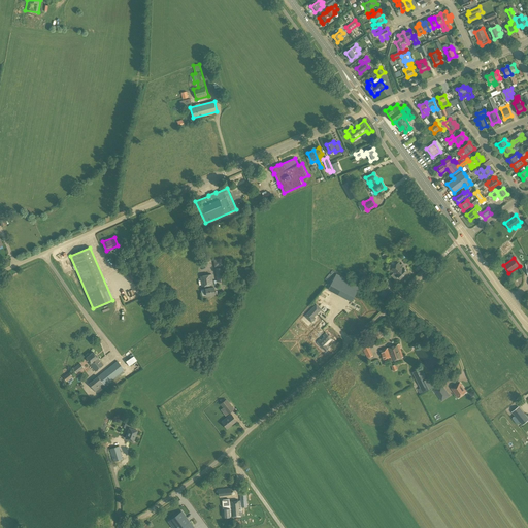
[(401,265),(398,263),(391,270),(394,273),(391,275),(395,279),(397,277),(400,279),(408,272),(404,268),(402,266),(403,265),(402,264),(401,265)]
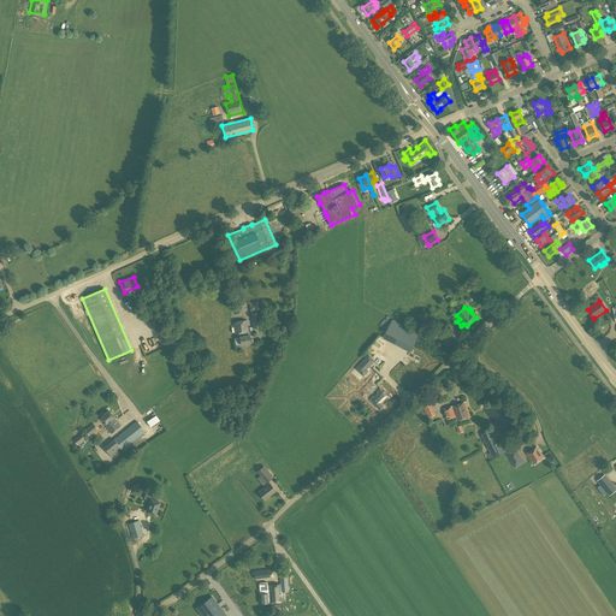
[(253,329),(261,327),(259,312),(250,313),(253,329)]
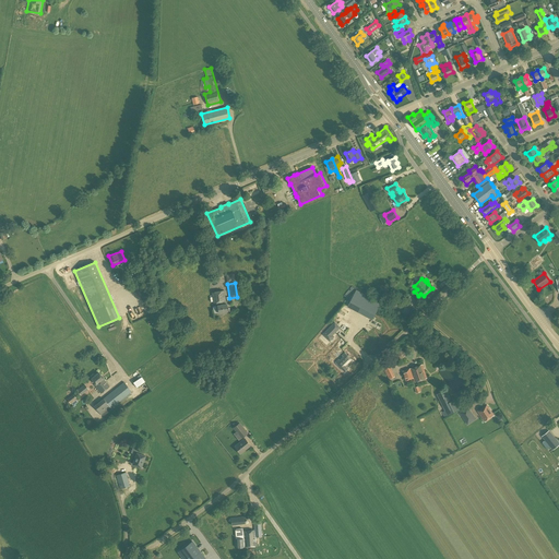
[(356,289),(347,307),(372,320),(381,302),(356,289)]
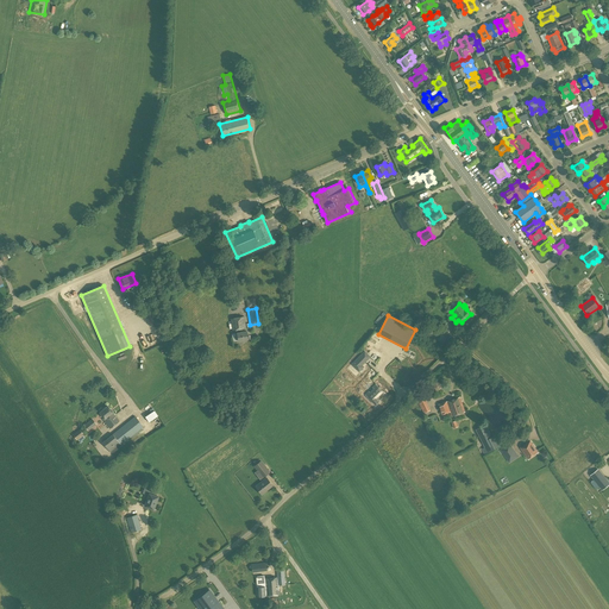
[(244,332),(244,328),(246,328),(244,316),(230,319),(232,331),(239,330),(240,333),(237,333),(238,341),(248,339),(246,332),(244,332)]
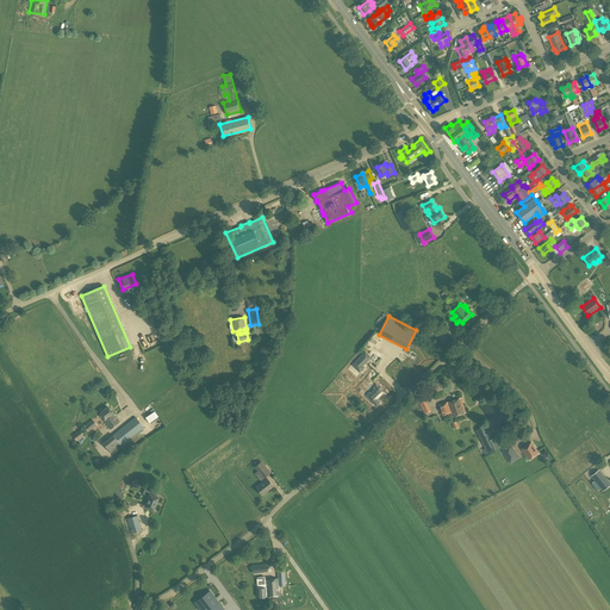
[(449,334),(454,328),(449,323),(443,328),(449,334)]
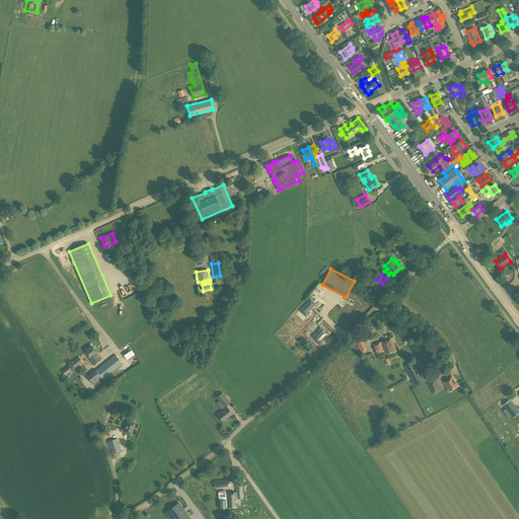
[(378,292),(380,287),(374,284),(376,281),(368,277),(364,285),(378,292)]
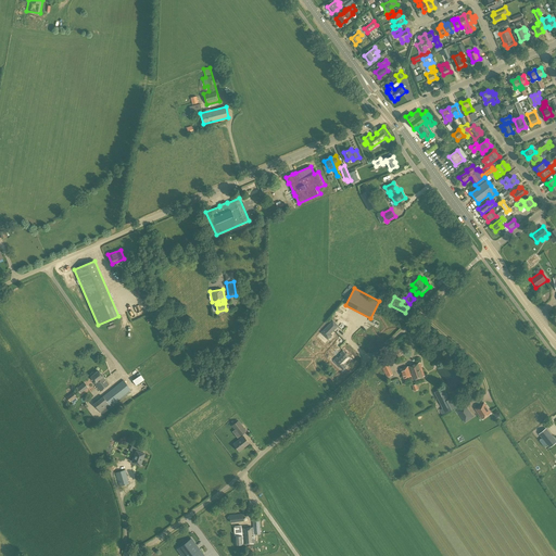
[(333,320),(320,332),(328,340),(332,335),(331,333),(339,326),(333,320)]
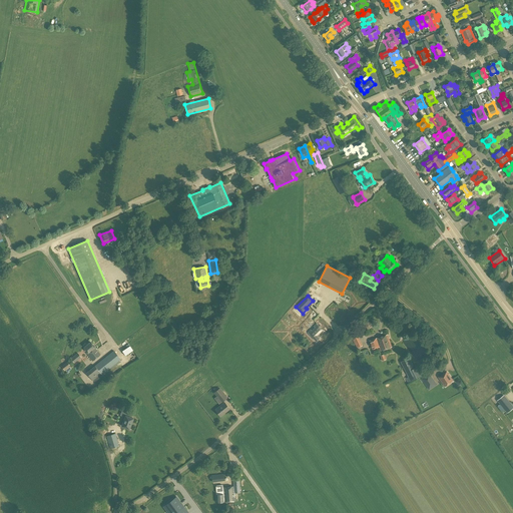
[(317,341),(320,338),(319,337),(324,331),(317,324),(309,332),(317,341)]
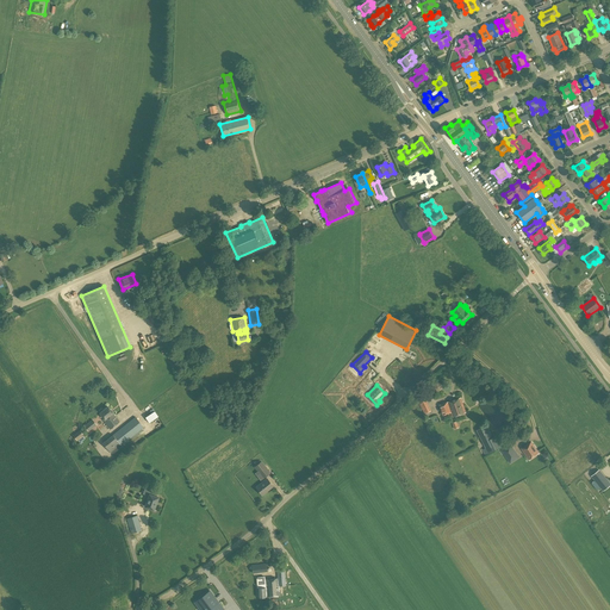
[(466,412),(460,398),(440,405),(443,416),(452,412),(453,417),(466,412)]
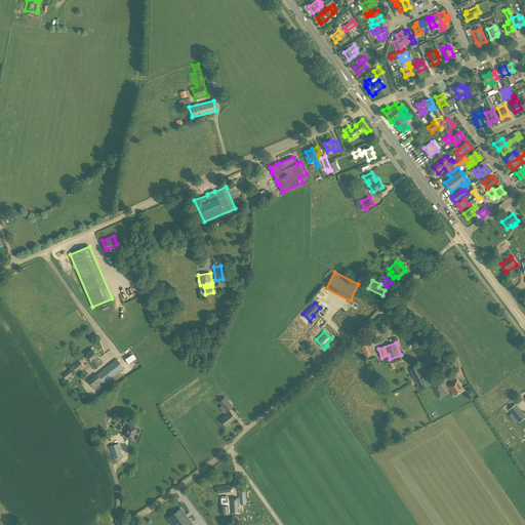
[(366,356),(370,354),(366,345),(361,347),(366,356)]
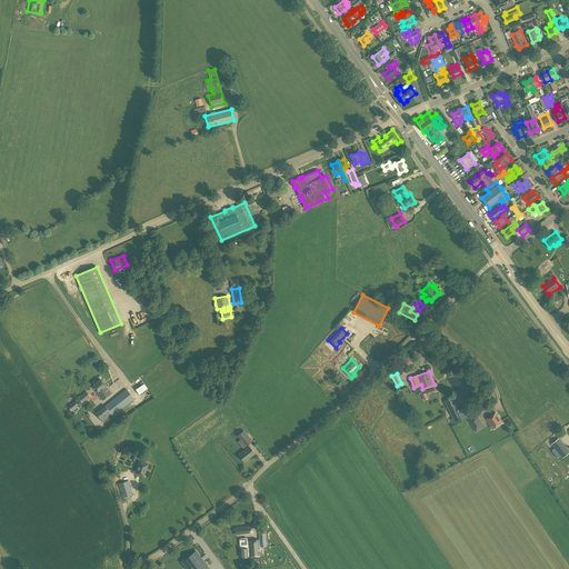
[(105,385),(100,379),(97,382),(96,381),(95,381),(92,382),(92,383),(93,385),(98,390),(97,391),(102,400),(111,393),(106,385),(105,385)]
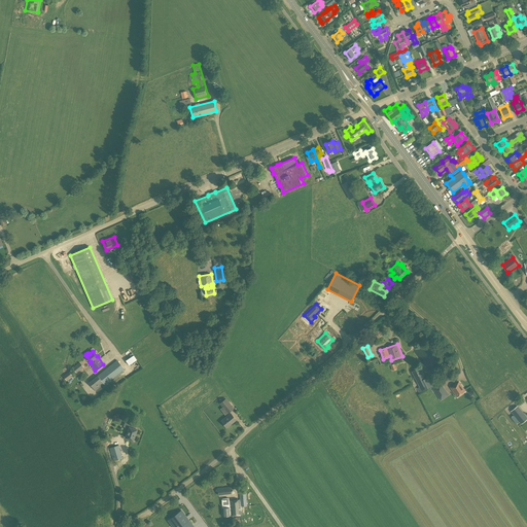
[(126,360),(129,365),(137,360),(134,355),(126,360)]
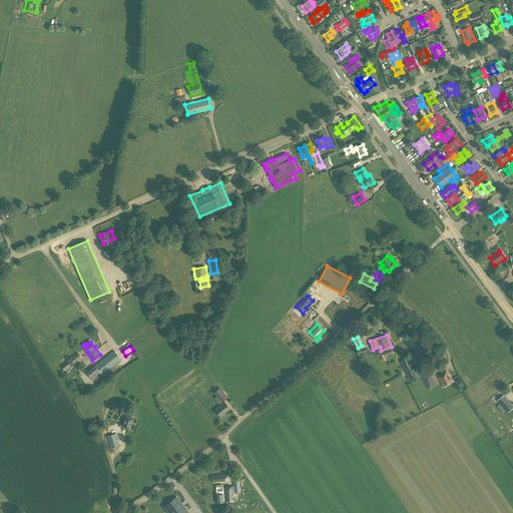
[(107,356),(86,372),(92,380),(101,374),(101,375),(120,360),(113,351),(107,356)]
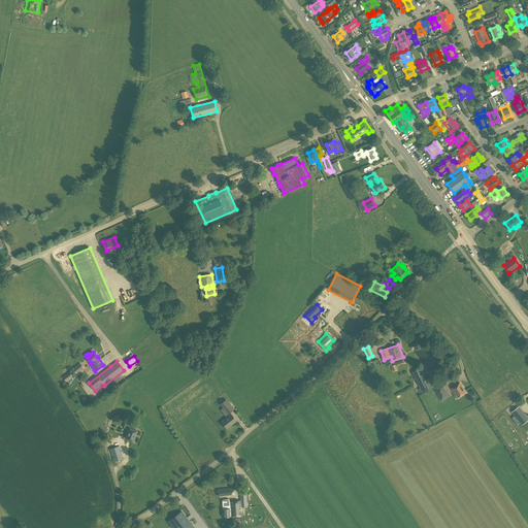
[(76,373),(84,368),(79,363),(72,369),(76,373)]
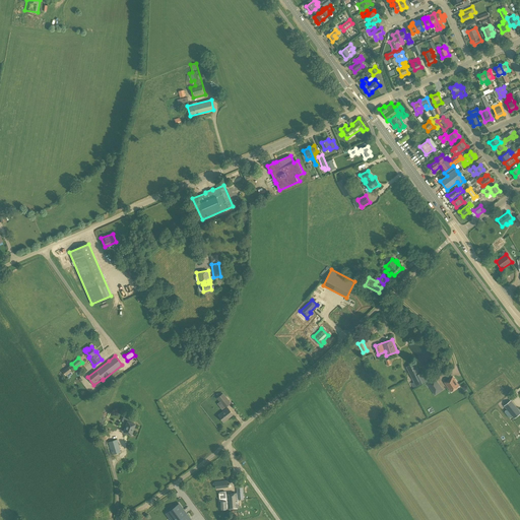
[(430,380),(428,375),(425,371),(420,373),(414,363),(406,367),(414,382),(411,383),(413,387),(430,380)]
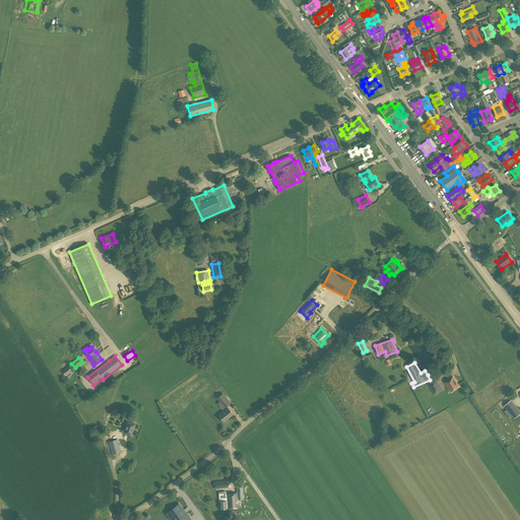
[(66,376),(71,371),(68,367),(62,371),(66,376)]
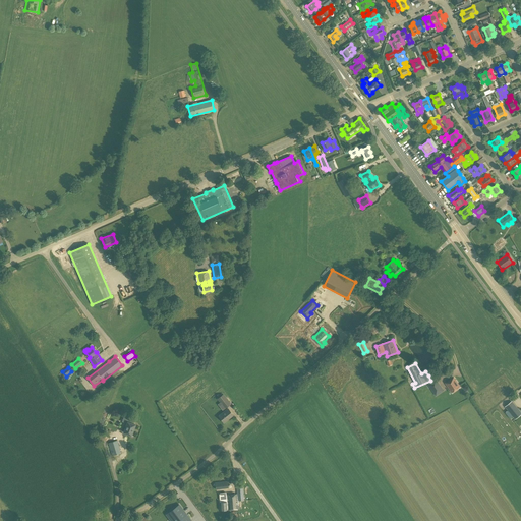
[(452,392),(460,387),(454,378),(446,383),(452,392)]
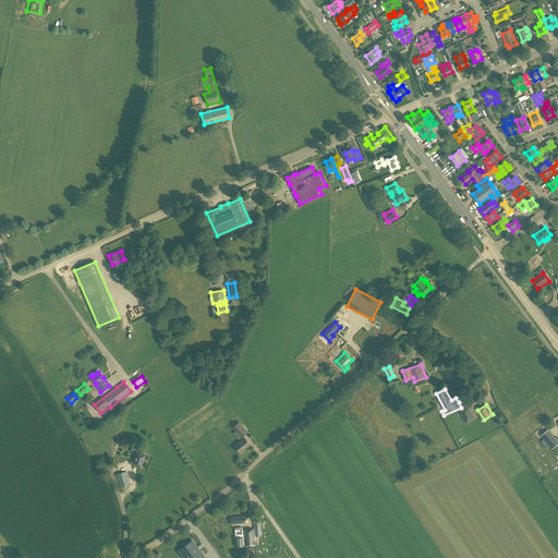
[(466,405),(458,412),(464,421),(473,414),(466,405)]
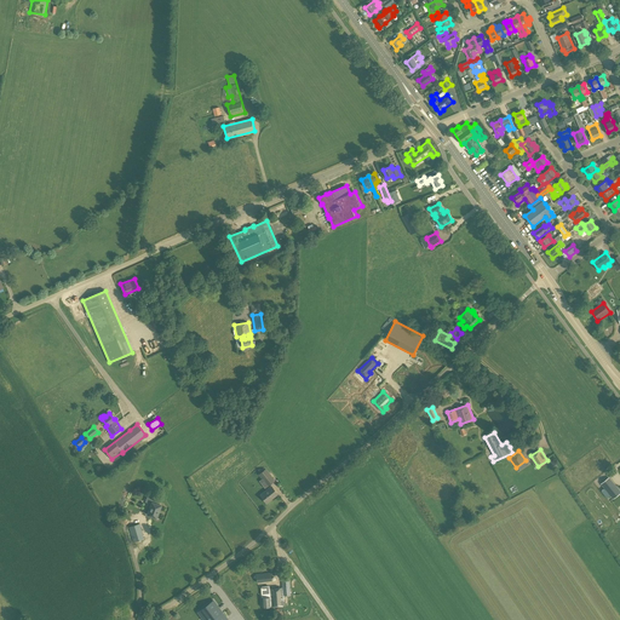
[(268,487),(275,481),(267,469),(258,475),(268,487)]
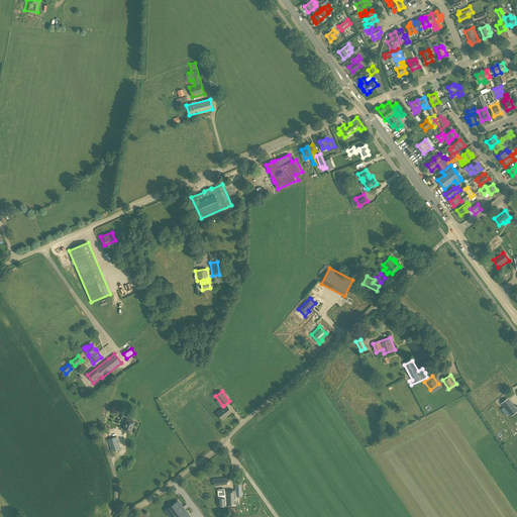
[(504,407),(510,401),(508,398),(501,404),(504,407)]
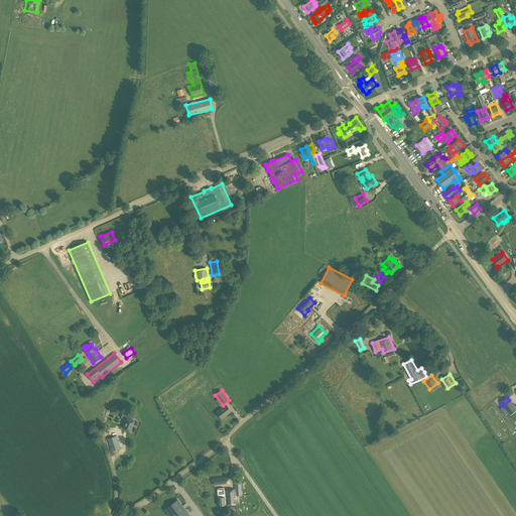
[(222,418),(231,411),(226,405),(217,412),(222,418)]
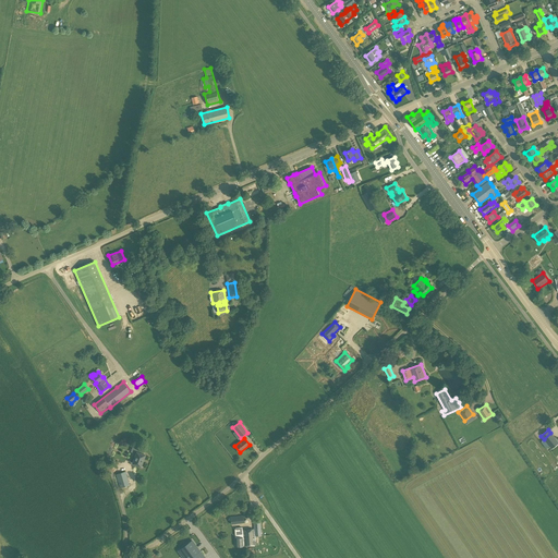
[(141,466),(145,455),(140,453),(141,452),(137,451),(137,450),(132,448),(131,451),(136,453),(132,463),(141,466)]
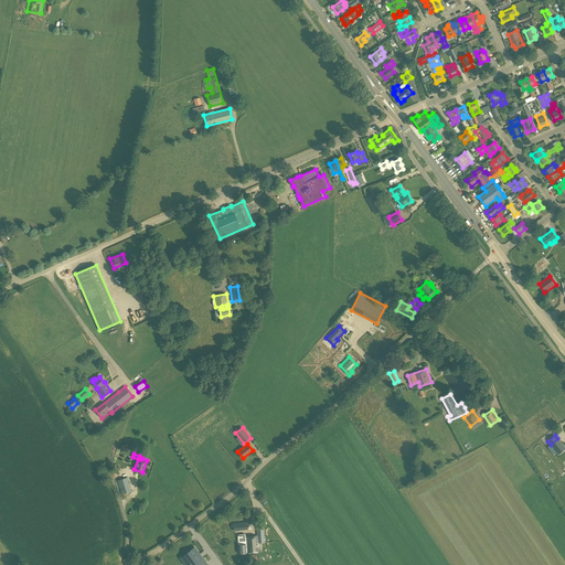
[(121,493),(131,491),(127,477),(118,480),(121,493)]
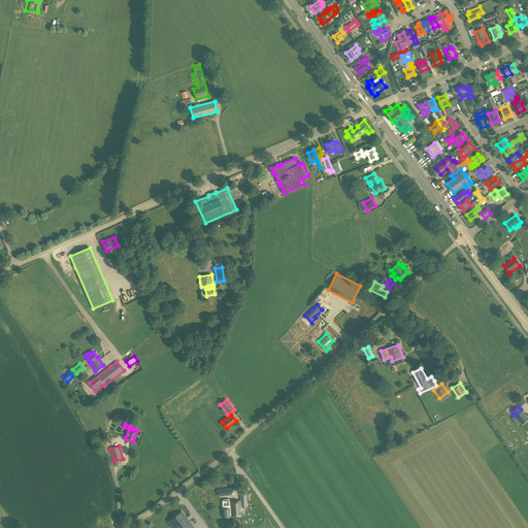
[(219,496),(231,495),(230,488),(218,489),(219,496)]
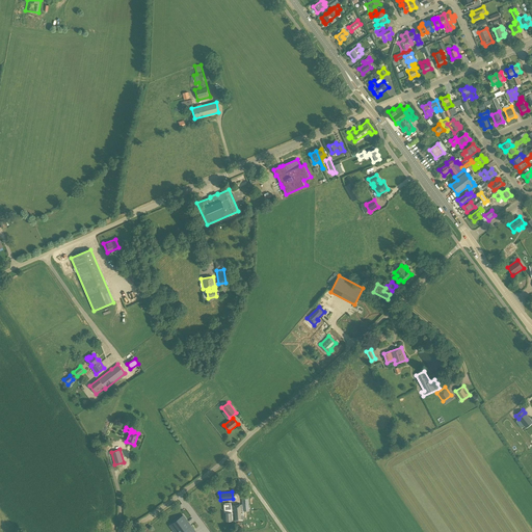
[(236,504),(237,520),(244,520),(244,515),(243,511),(249,511),(248,498),(241,498),(242,504),(240,504),(236,504)]
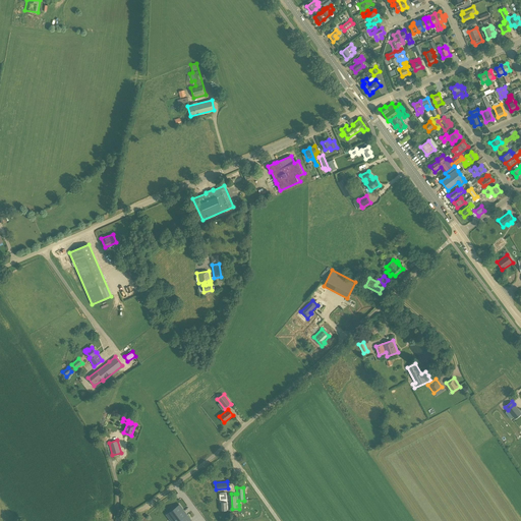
[(232,509),(231,494),(228,495),(226,495),(226,493),(219,494),(221,510),(228,509),(228,510),(232,509)]
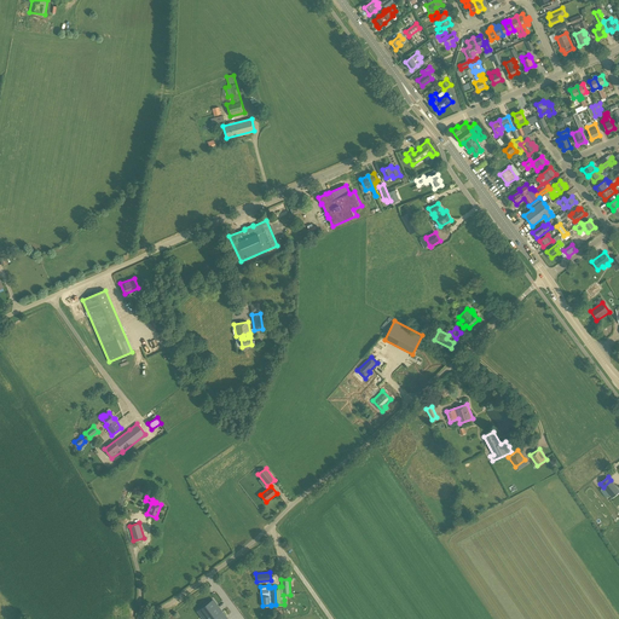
[(212,595),(195,608),(200,614),(202,612),(207,618),(221,608),(219,603),(218,605),(217,602),(217,601),(212,595)]
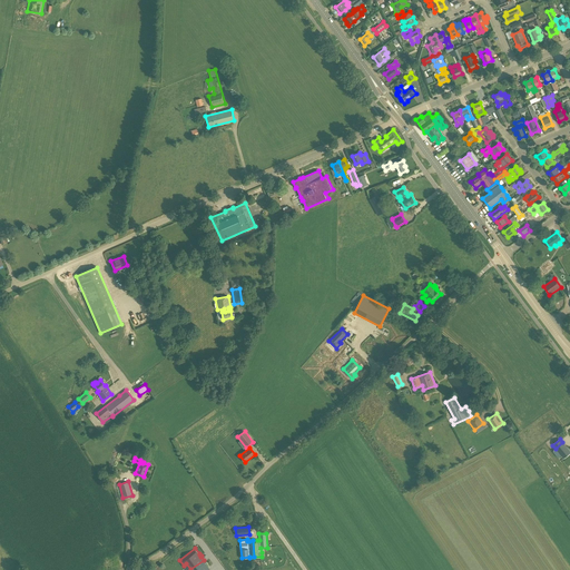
[(208,566),(204,560),(190,569),(189,569),(212,569),(209,568),(208,566)]
